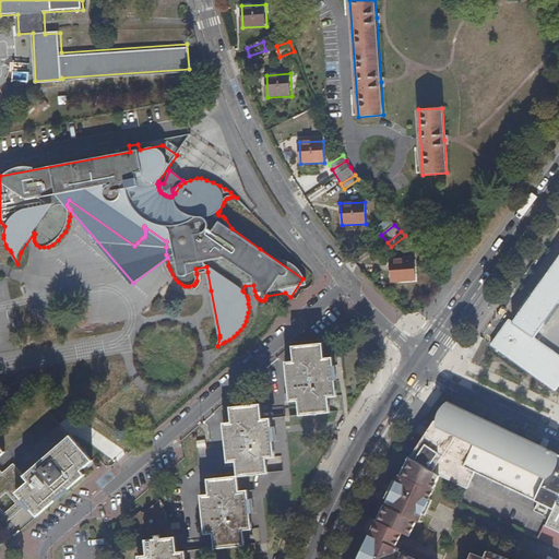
[(391,260),(392,282),(416,280),(415,259),(391,260)]
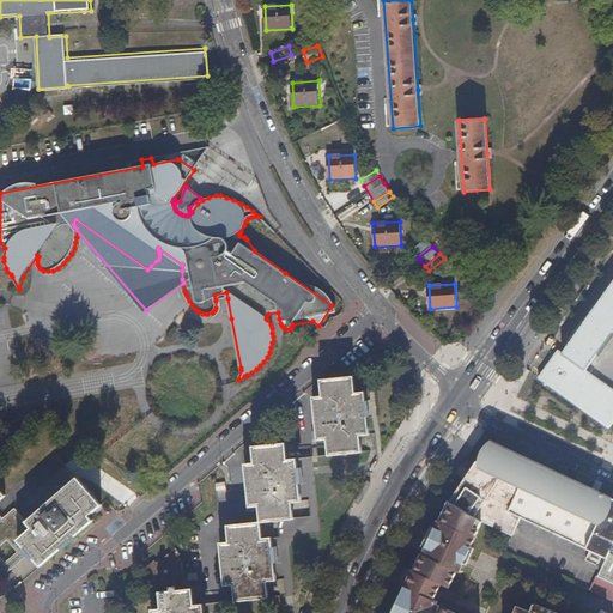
[(612,287),(562,359),(558,357),(539,383),(608,432),(612,425),(612,395),(583,375),(612,333),(612,287)]
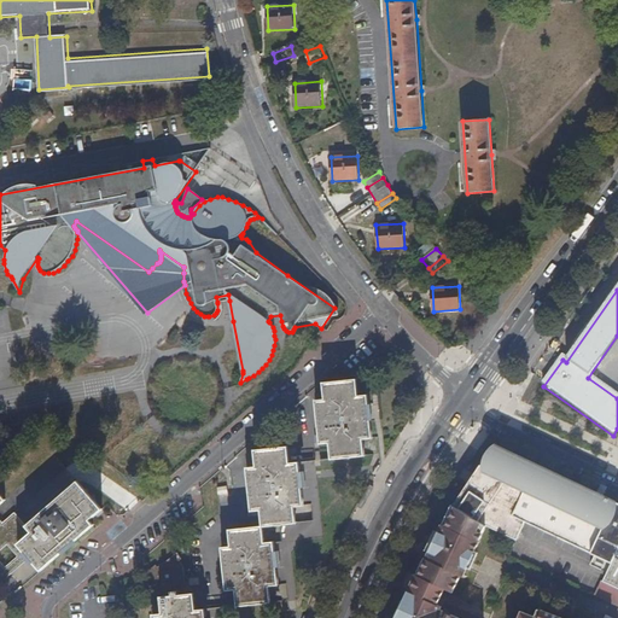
[(327,398),(318,400),(321,442),(331,441),(333,458),(366,455),(365,438),(373,437),(369,394),(360,395),(359,378),(326,382),(327,398)]
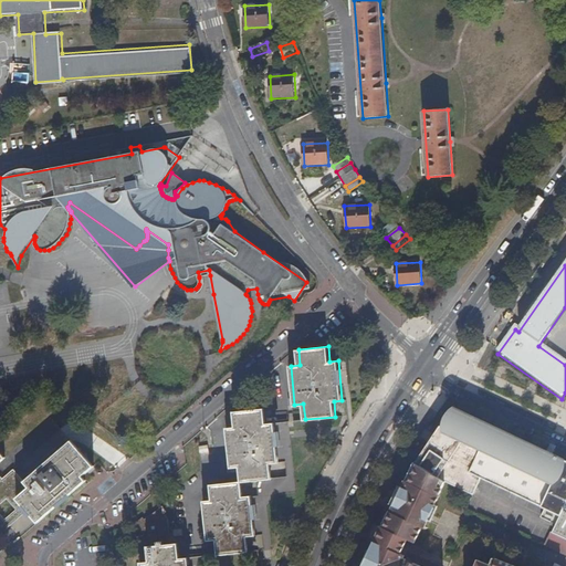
[(228,427),(232,468),(241,467),(242,482),(273,479),(272,463),(280,462),(276,423),(268,423),(265,408),(236,411),(237,427),(228,427)]
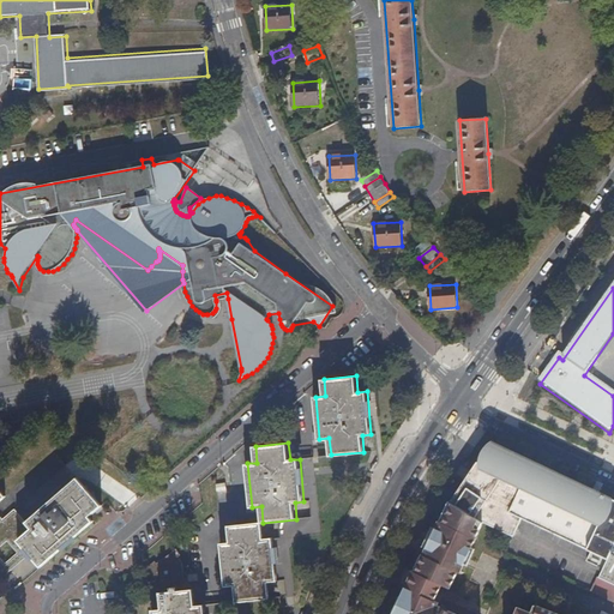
[(524,523),(608,561),(613,548),(613,505),(613,501),(602,497),(600,500),(497,451),(487,471),(479,467),(452,507),(455,509),(445,528),(440,527),(438,533),(428,553),(417,577),(410,590),(404,602),(399,613),(398,613),(449,613),(441,609),(443,607),(438,605),(445,590),(453,594),(461,578),(463,579),(468,571),(475,554),(480,546),(477,545),(487,528),(516,541),(524,523)]
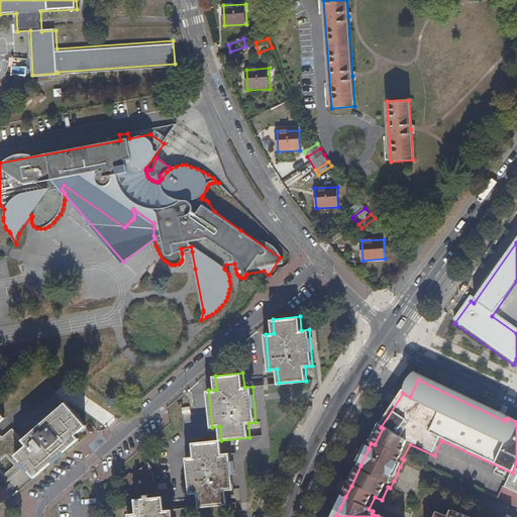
[(0,411),(0,461),(8,455),(16,464),(21,460),(26,466),(35,477),(80,439),(77,434),(87,426),(68,403),(25,439),(15,428),(4,437),(0,431),(0,423),(6,418),(0,411)]
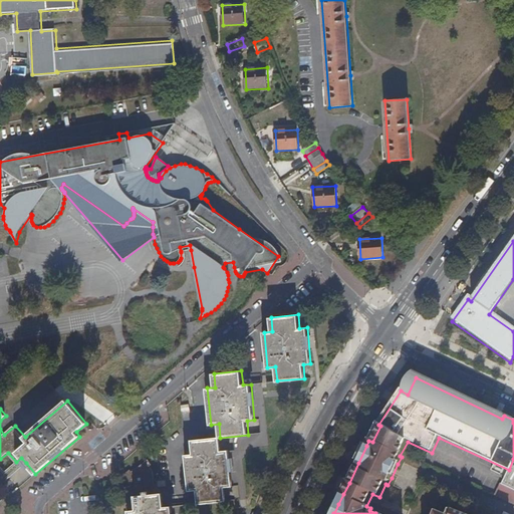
[(368,441),(372,442),(380,426),(378,425),(377,424),(368,441)]
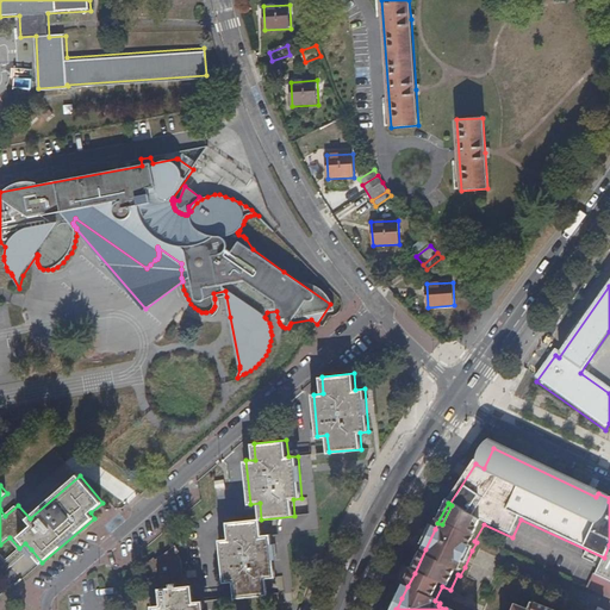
[(230,539),(221,540),(225,582),(235,580),(236,597),(268,595),(267,578),(277,577),(273,534),(262,535),(261,520),(229,522),(230,539)]
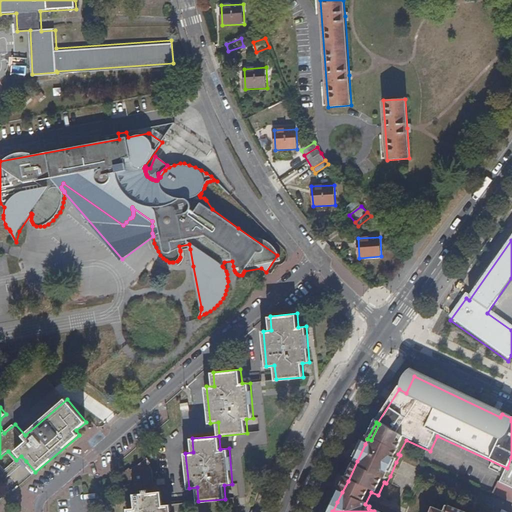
[(353,460),(357,461),(365,444),(361,443),(353,460)]
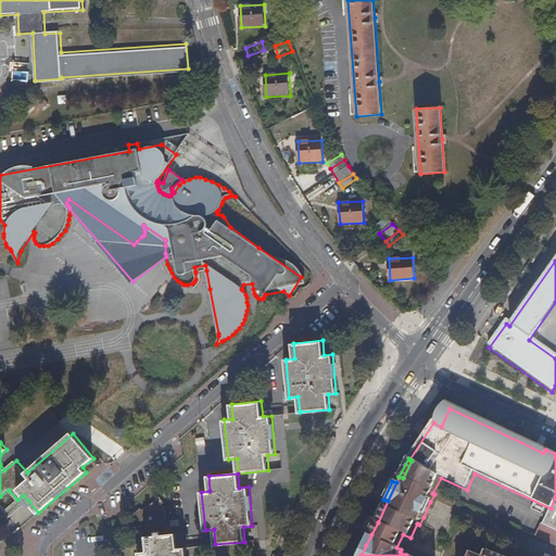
[(0,514),(5,520),(28,501),(23,495),(17,500),(9,490),(0,496),(0,514)]
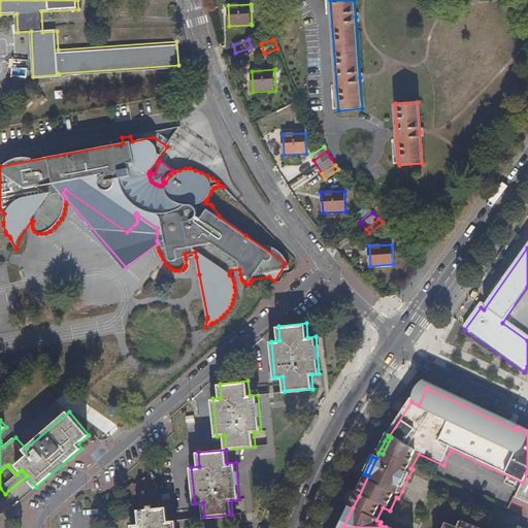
[(157,475),(154,471),(136,483),(134,481),(129,485),(130,486),(131,508),(147,506),(147,508),(139,509),(140,524),(133,524),(133,527),(177,527),(177,520),(169,520),(168,507),(155,507),(155,505),(161,505),(159,483),(158,481),(156,477),(157,475)]
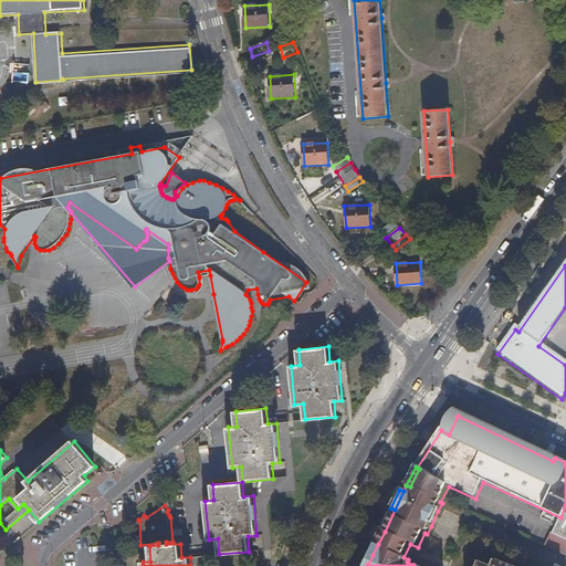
[(565,505),(561,517),(552,534),(565,541),(565,505)]
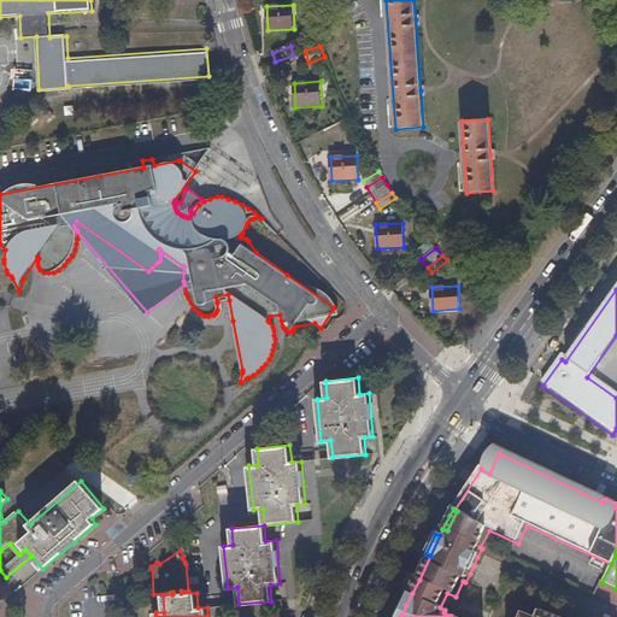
[(477,557),(470,574),(472,575),(480,558),(477,557)]
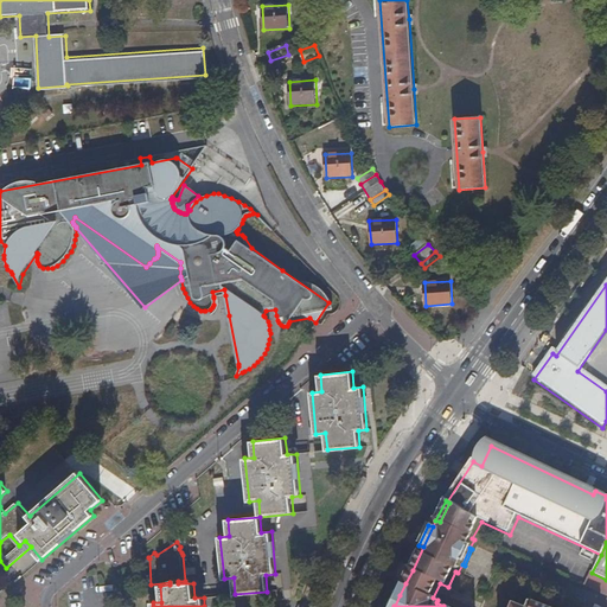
[(401,582),(406,583),(413,570),(408,568),(401,582)]
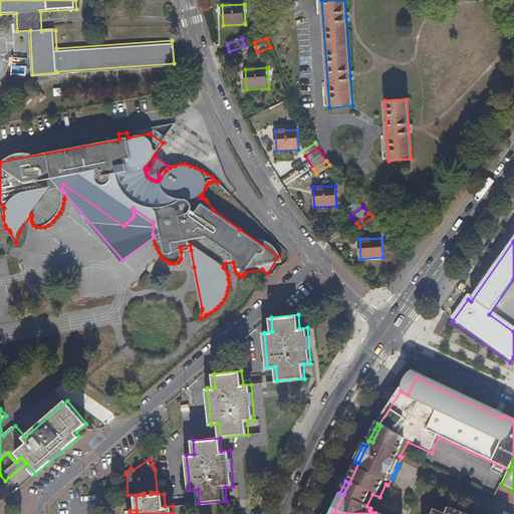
[(513,491),(501,485),(495,498),(513,506),(513,491)]
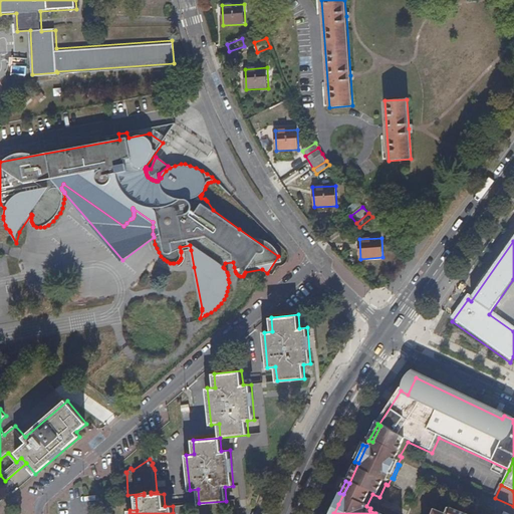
[(330,512),(334,513),(338,504),(334,502),(330,512)]
